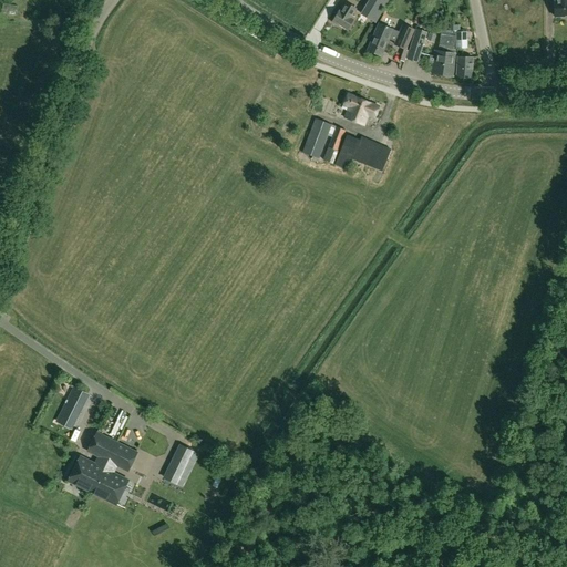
[(371,0),(362,17),(375,24),(390,0),(371,0)]
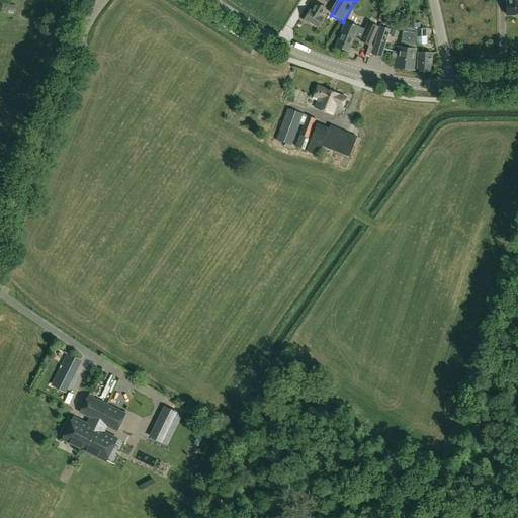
[(517,0),(508,0),(508,4),(507,4),(507,15),(515,14),(515,13),(517,13),(517,0)]
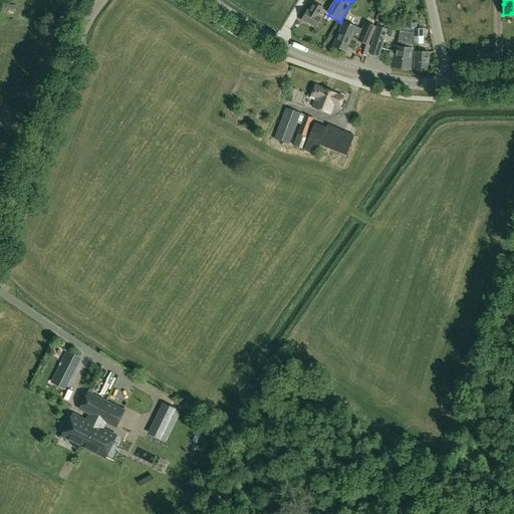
[(301,21),(306,24),(307,22),(315,27),(320,17),(318,16),(323,8),(314,3),(309,10),(308,10),(301,21)]
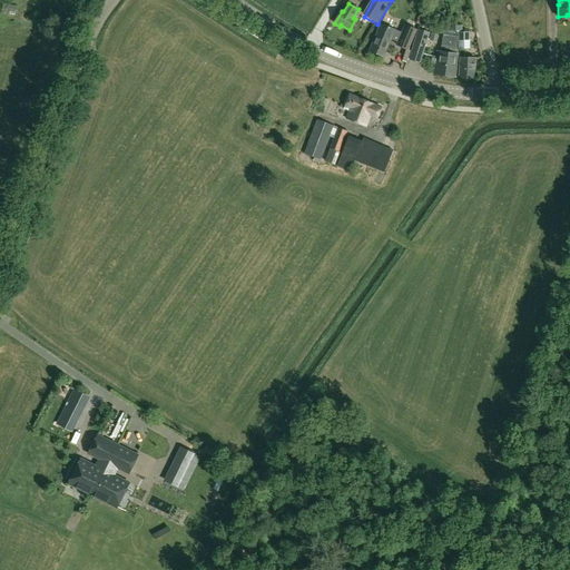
[(383,57),(391,39),(395,29),(381,23),(370,50),(383,57)]
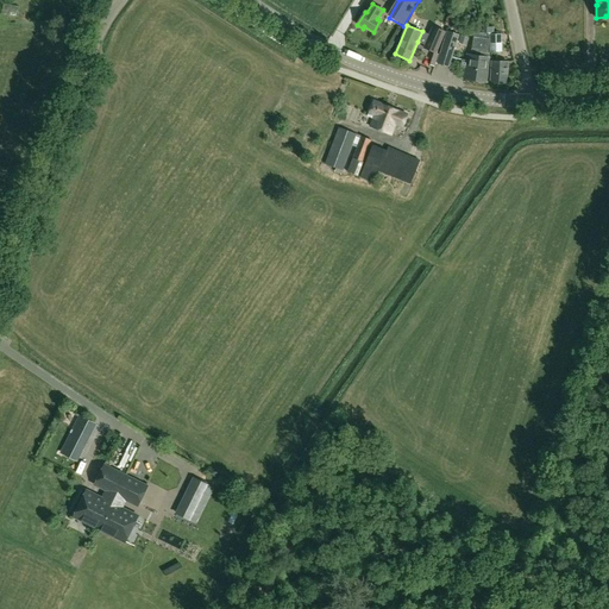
[(446,32),(444,31),(432,26),(428,35),(422,31),(418,42),(424,45),(422,49),(437,54),(446,32)]
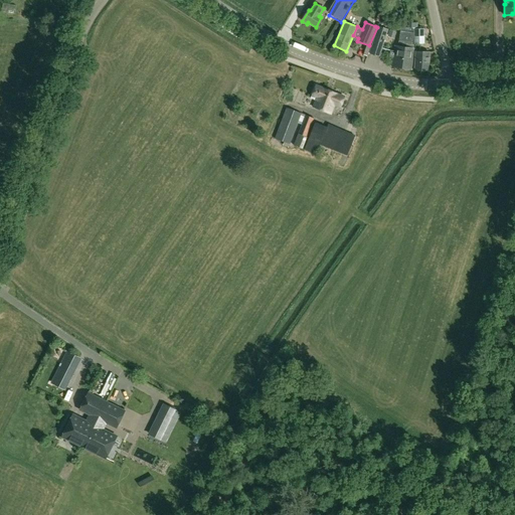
[(381,27),(377,27),(372,45),(382,48),(388,29),(381,27)]
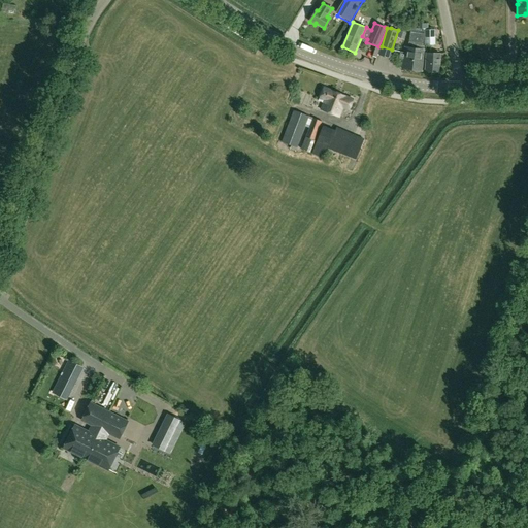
[(436,31),(425,31),(425,45),(436,45),(436,31)]
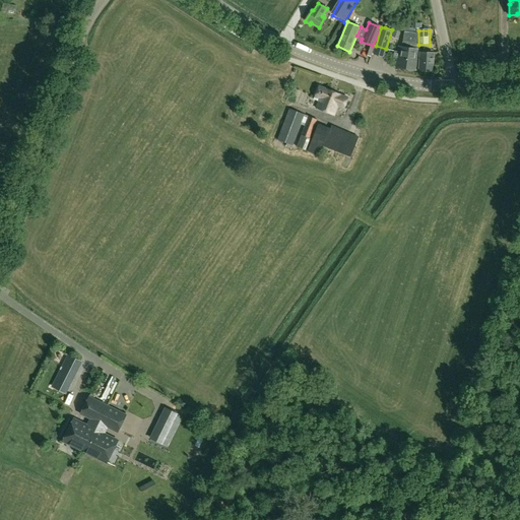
[(417,50),(418,45),(416,45),(418,34),(404,31),(402,45),(410,46),(410,48),(400,47),(399,52),(395,51),(394,58),(398,59),(397,68),(415,70),(418,50),(417,50)]
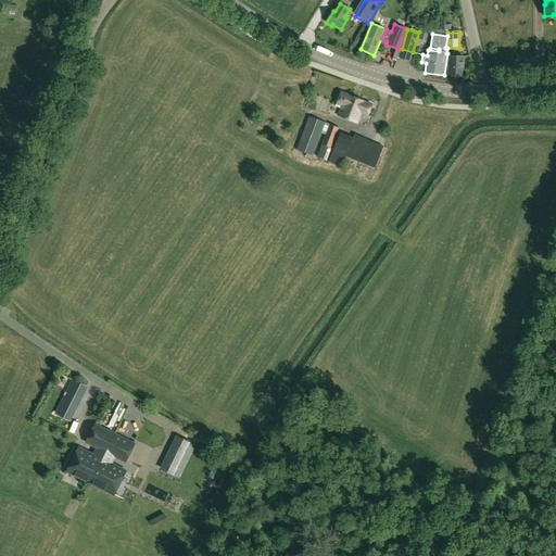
[(464,57),(449,55),(447,75),(463,76),(464,57)]
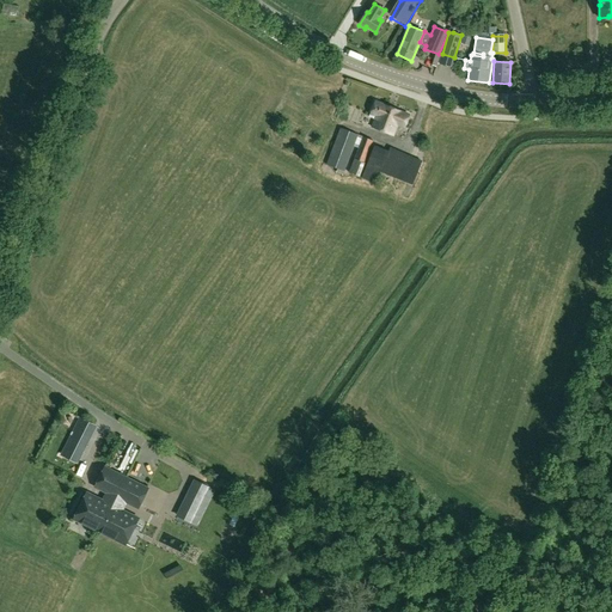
[(434,73),(445,73),(445,62),(434,62),(434,73)]
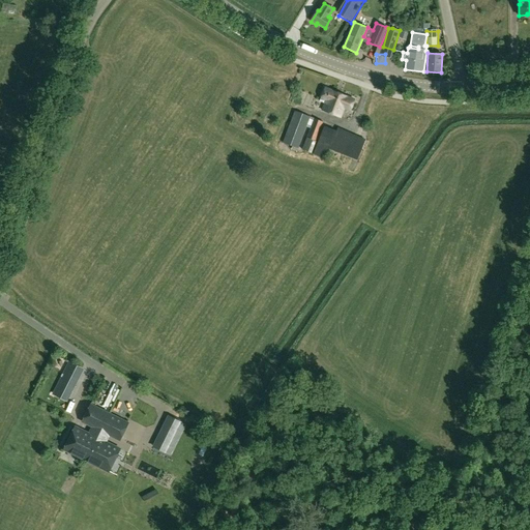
[(325,88),(321,98),(319,101),(325,104),(322,111),(341,118),(345,108),(350,110),(354,99),(325,88)]
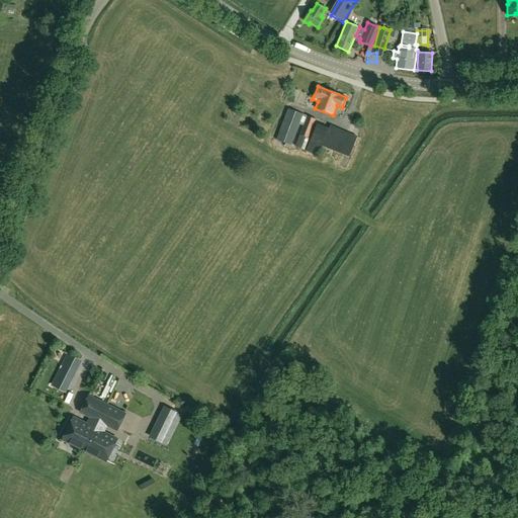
[(290,146),(291,146),(299,124),(304,125),(295,147),(304,151),(316,120),(287,109),(276,140),(285,144),(284,146),(289,148),(290,146)]
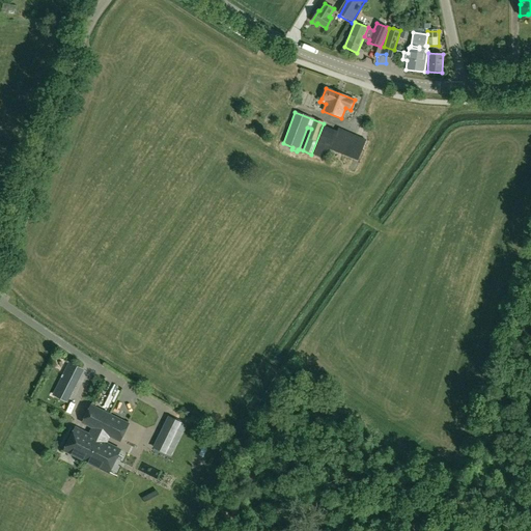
[(326,127),(314,155),(327,160),(330,150),(358,161),(367,140),(338,129),(336,131),(326,127)]
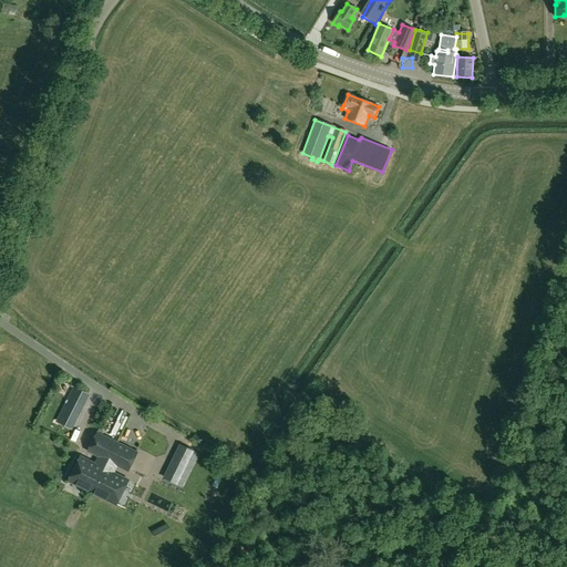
[(83,404),(70,398),(62,415),(75,422),(83,404)]
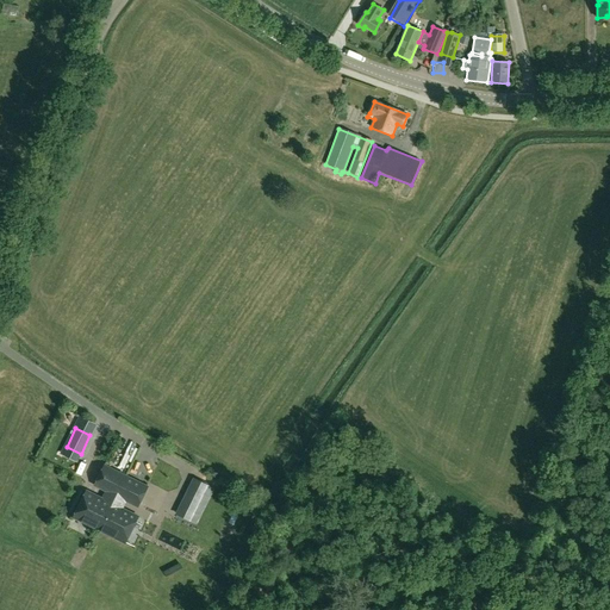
[(74,517),(125,542),(138,517),(120,509),(125,500),(137,506),(148,487),(105,466),(95,485),(107,492),(104,500),(87,492),(74,517)]
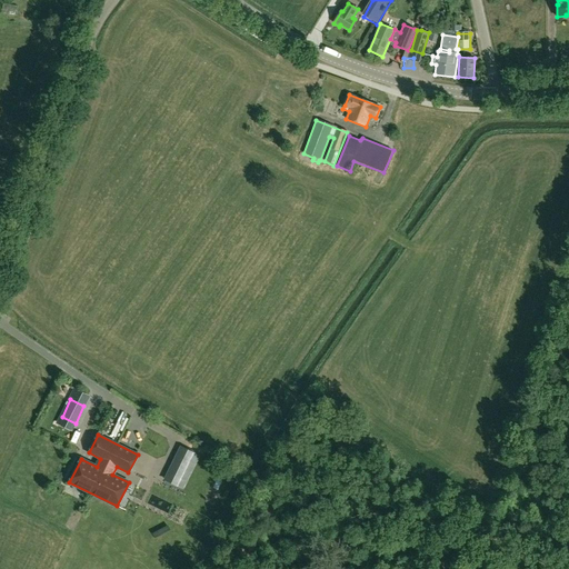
[(180,452),(168,477),(175,480),(179,470),(186,472),(192,459),(180,452)]
